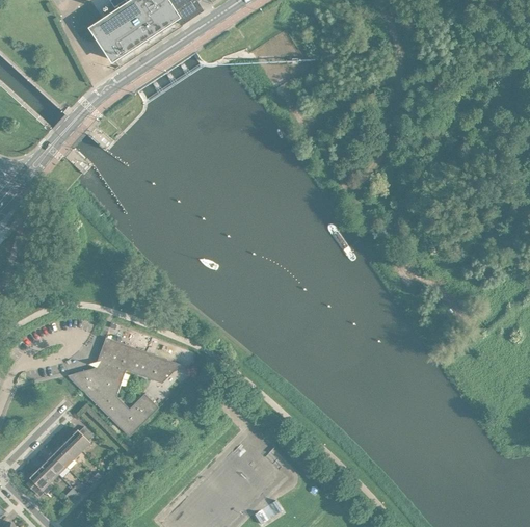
[(190,18),(202,10),(202,9),(195,0),(130,0),(128,2),(126,0),(109,0),(115,7),(118,5),(120,7),(113,11),(113,10),(112,11),(113,12),(107,17),(106,16),(99,21),(100,22),(91,27),(112,59),(121,54),(122,55),(129,51),(128,50),(134,45),(135,47),(142,42),(141,41),(149,36),(150,37),(156,32),(156,31),(162,27),(163,28),(170,24),(169,22),(177,17),(182,24),(190,19),(190,18)]
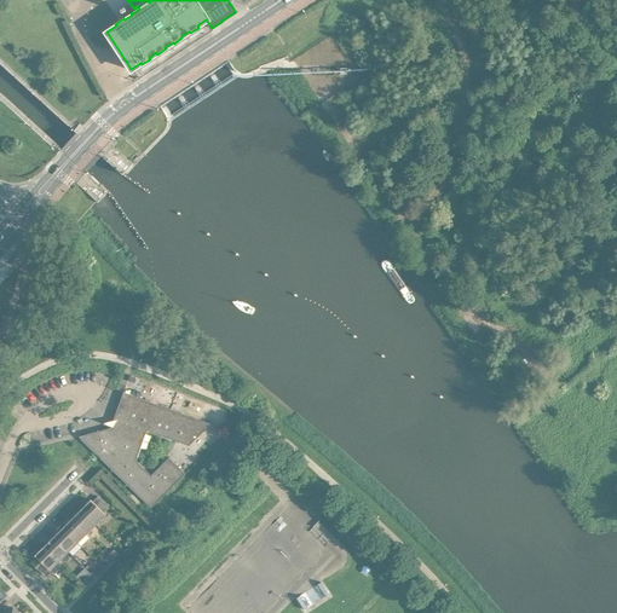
[(361,201),(346,210),(372,253),(388,242),(361,201)]
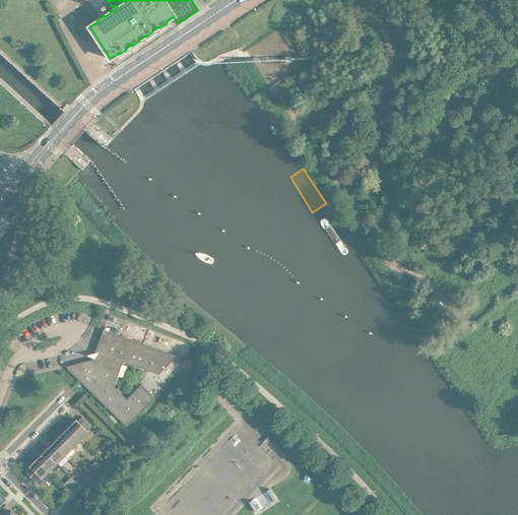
[(66,366),(126,427),(155,397),(141,384),(126,399),(114,386),(123,362),(158,374),(177,356),(104,329),(92,359),(66,366)]
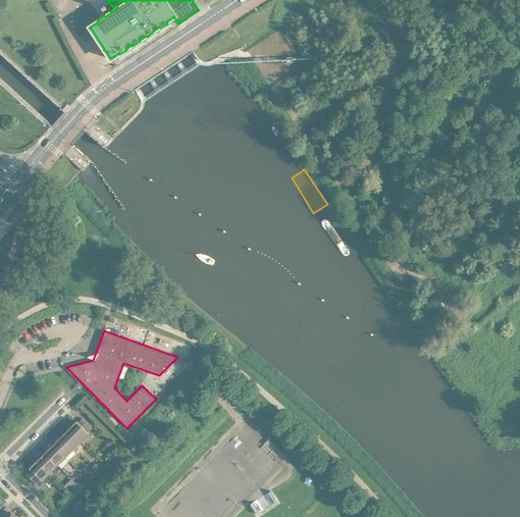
[(75,420),(67,428),(81,442),(89,433),(87,431),(91,427),(82,418),(78,422),(75,420)]
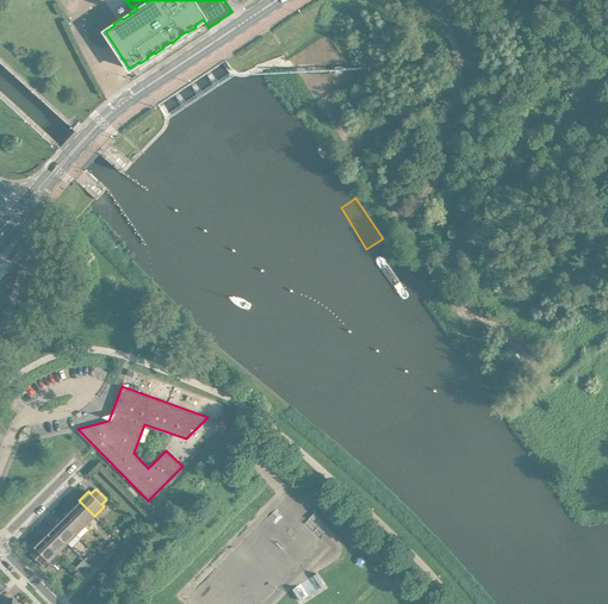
[(79,500),(70,510),(85,524),(94,516),(79,500)]
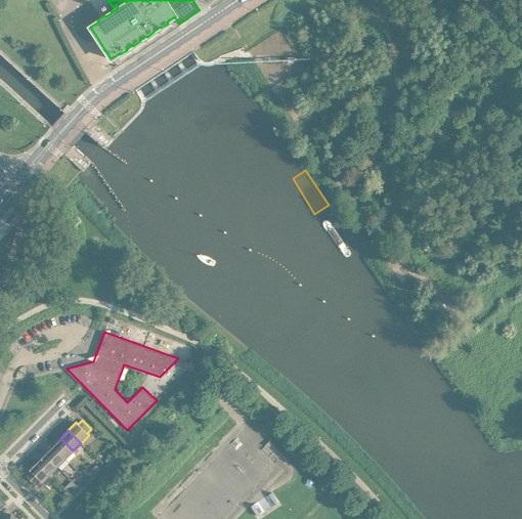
[(60,438),(52,446),(66,459),(73,450),(60,438)]
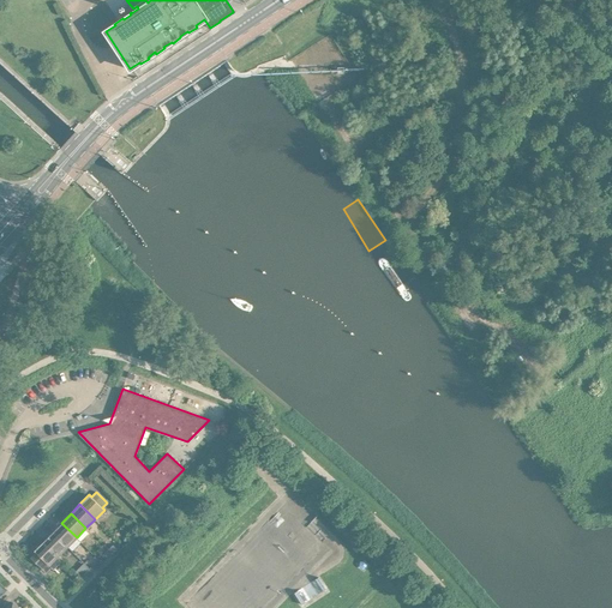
[(61,523),(53,531),(67,547),(77,537),(61,523)]
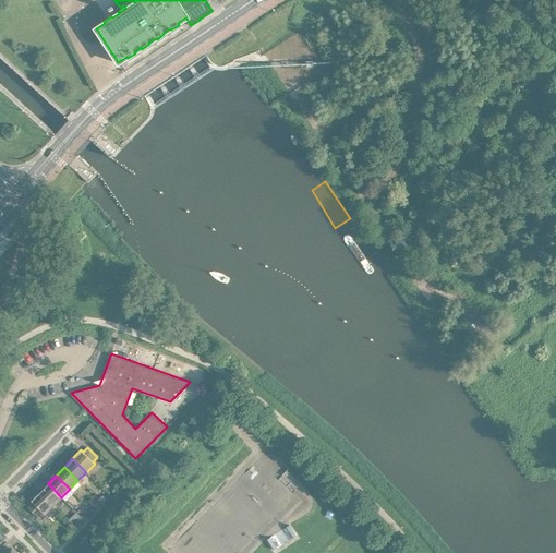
[(48,483),(39,492),(52,505),(61,497),(48,483)]
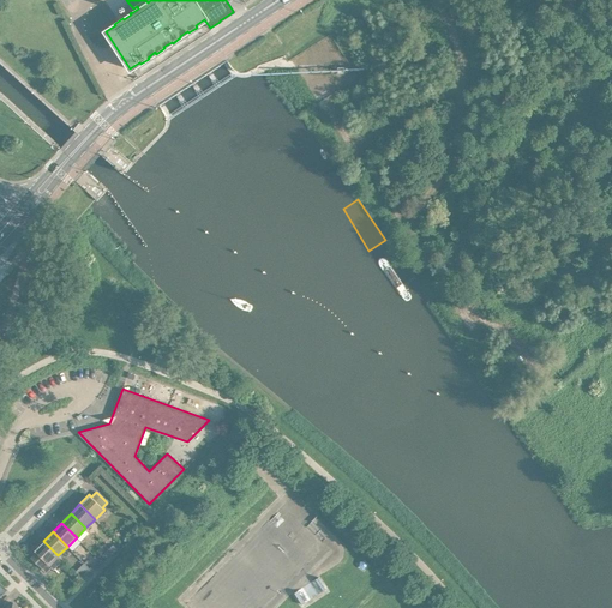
[(58,555),(43,541),(34,551),(36,552),(30,558),(46,572),(51,567),(53,570),(63,560),(58,555)]
